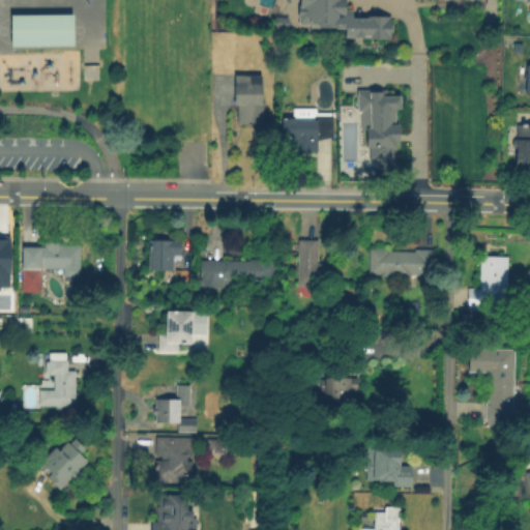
[(345,0),(345,12),(352,12),(352,22),(390,22),(390,40),(344,40),(344,32),(317,32),(317,27),(298,27),(298,0),(345,0)]
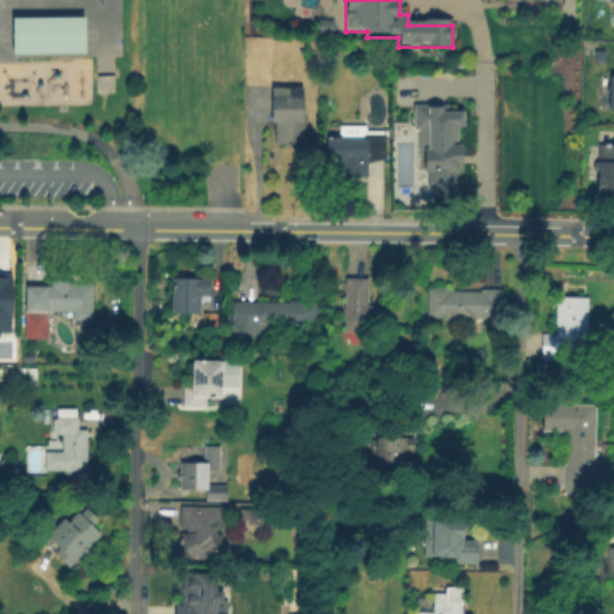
[(7,20),(80,19),(80,56),(7,58),(7,20)]
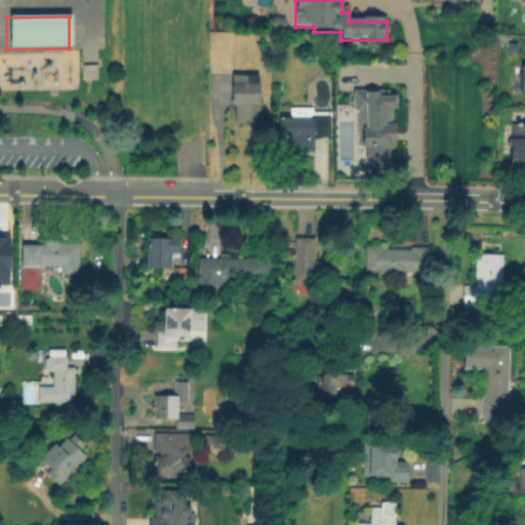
[(272,31),(272,18),(285,18),(285,31),(272,31)]
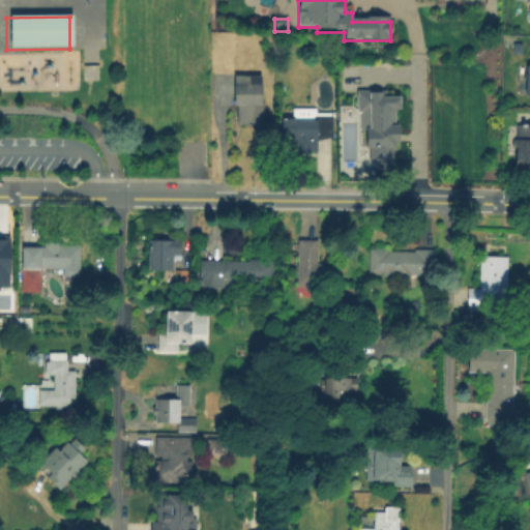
[(523,42),(522,55),(511,54),(511,43),(523,42)]
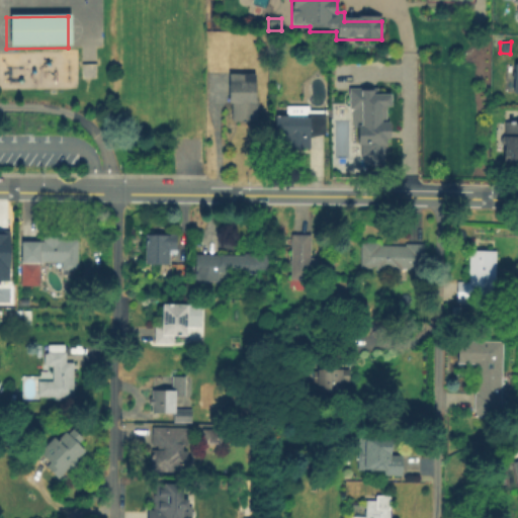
[(253,73),(253,99),(255,99),(255,119),(230,118),(230,101),(227,101),(227,73),(253,73)]
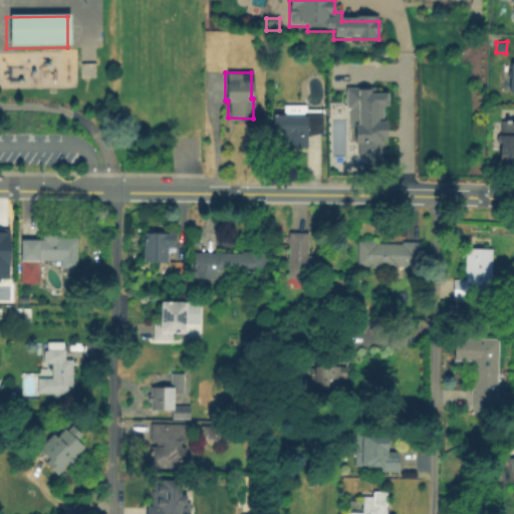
[(376,90),(376,97),(388,97),(388,110),(382,110),(381,129),(386,129),(386,145),(355,145),(355,129),(348,129),(348,110),(346,110),(346,90),(376,90)]
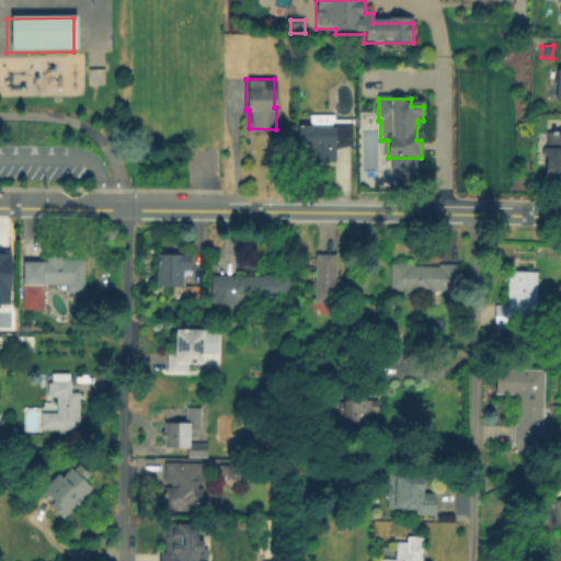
[(350,118),(351,144),(335,148),(335,159),(305,159),(305,144),(298,144),(297,125),(310,124),(309,114),(333,114),(334,118),(350,118)]
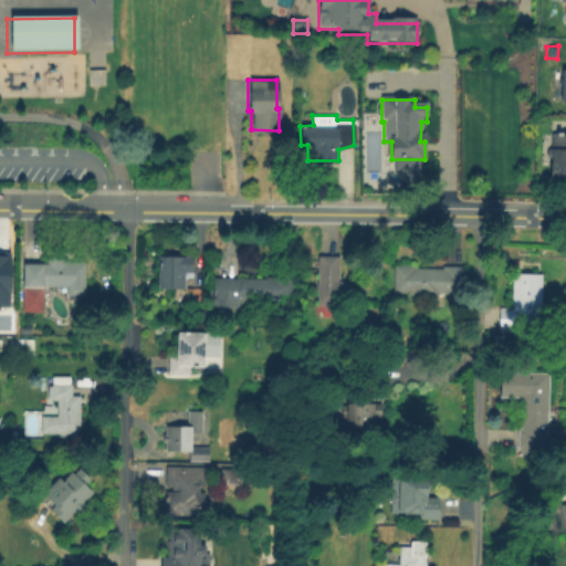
[(548,132),(565,132),(565,177),(546,176),(548,132)]
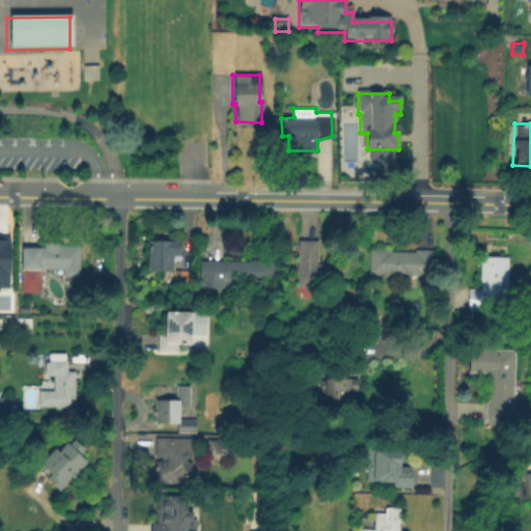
[(340,287),(297,286),(298,240),(317,240),(317,263),(340,264),(340,287)]
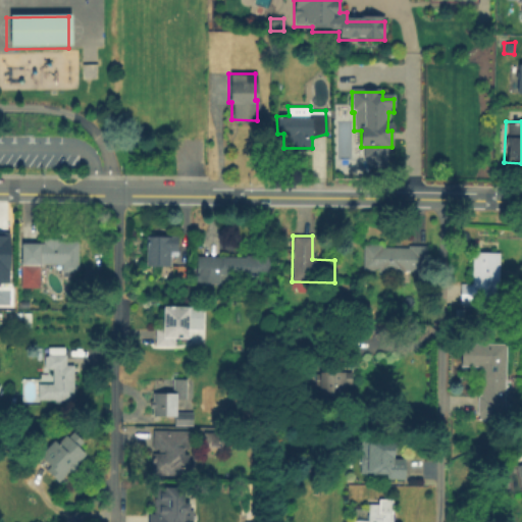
[(146,237),(174,238),(174,248),(170,248),(169,266),(146,265),(146,237)]
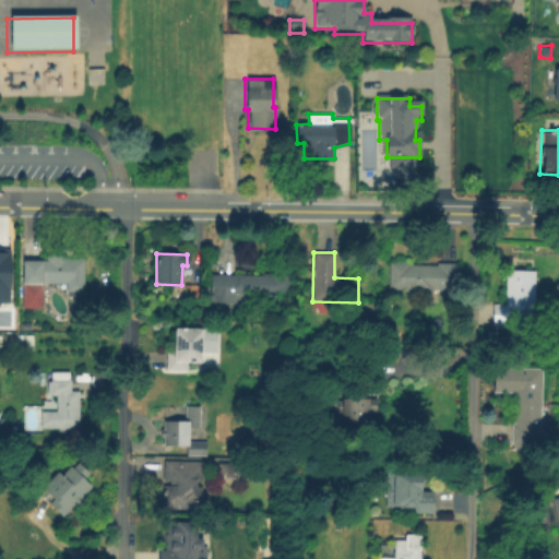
[(83,259),(83,292),(72,292),(72,296),(67,296),(67,292),(66,292),(66,283),(43,283),(43,308),(22,308),(23,259),(46,260),(46,254),(67,254),(67,259),(83,259)]
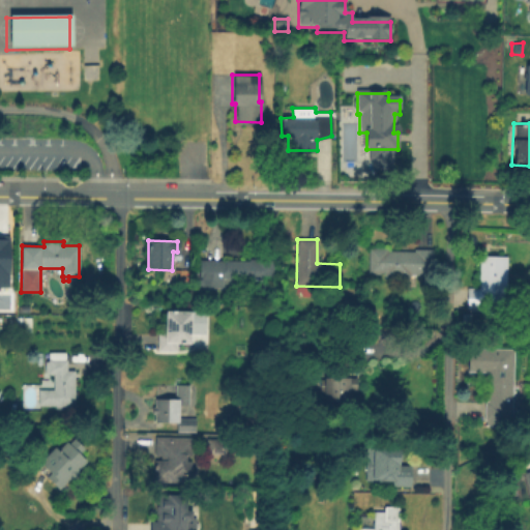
[(432,249),(432,275),(409,274),(409,276),(384,275),(384,273),(369,273),(370,248),(386,248),(386,251),(414,252),(414,249),(432,249)]
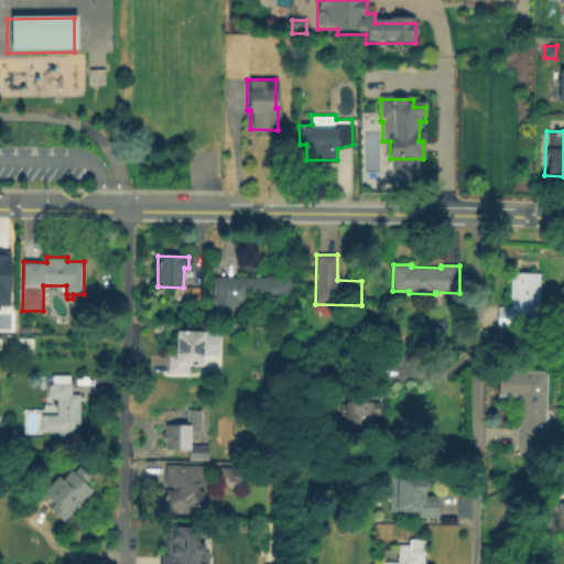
[(510,273),(539,274),(538,312),(535,312),(534,328),(531,328),(530,335),(513,335),(513,328),(498,327),(498,306),(510,306),(510,273)]
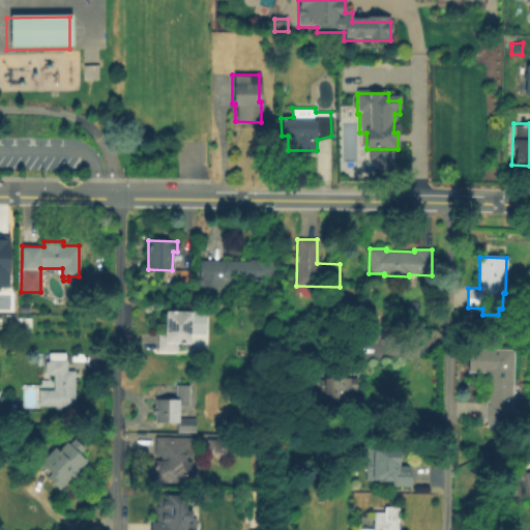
[(199,261),(248,262),(248,259),(272,260),(271,275),(260,275),(260,280),(222,278),(222,288),(199,287),(199,261)]
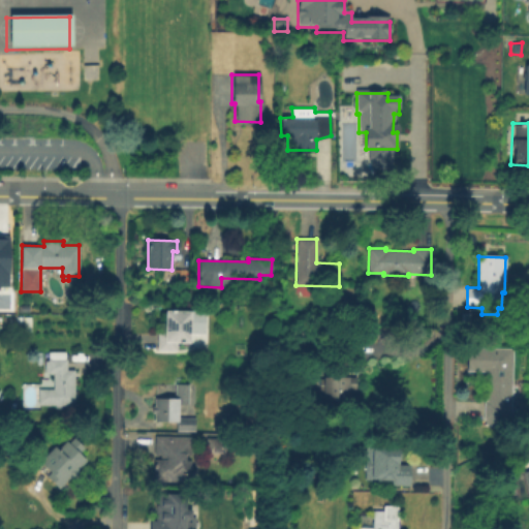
[(190,312),(189,343),(176,342),(176,351),(157,350),(158,331),(164,332),(165,311),(190,312)]
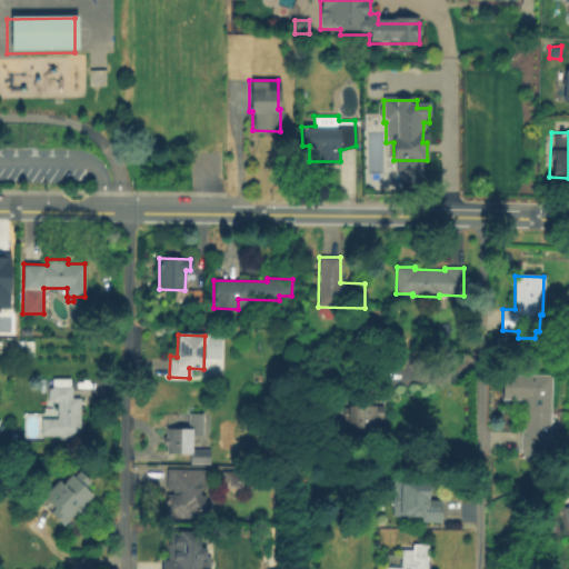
[(551,375),(549,451),(529,451),(529,457),(519,457),(520,430),(522,430),(525,375),(551,375)]
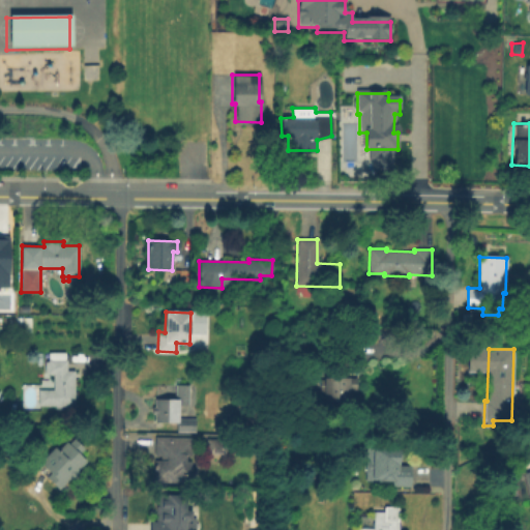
[(75,371),(75,406),(38,406),(38,389),(53,389),(53,375),(47,375),(47,374),(45,374),(45,362),(48,362),(48,360),(66,360),(66,371),(75,371)]
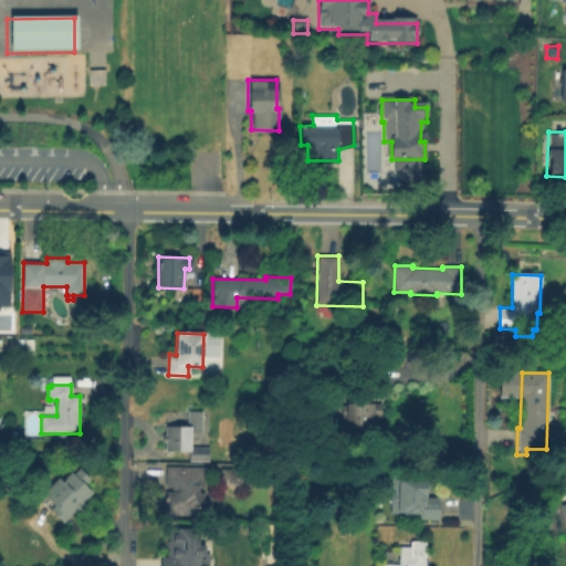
[(371,429),(344,429),(344,420),(341,420),(341,404),(379,404),(379,417),(371,417),(371,429)]
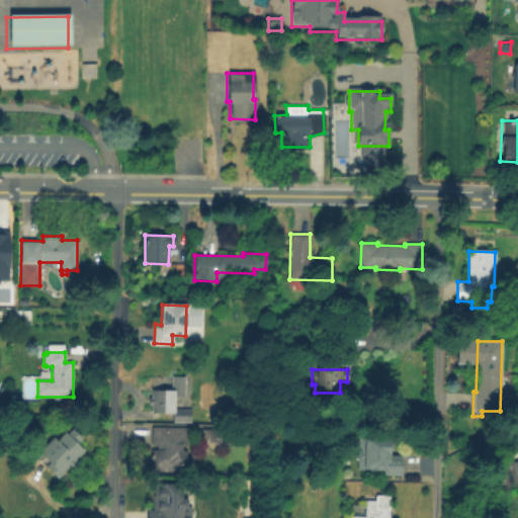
[(184,376),(183,397),(174,397),(174,410),(191,410),(191,422),(172,422),(172,413),(151,412),(151,405),(149,405),(149,399),(151,399),(151,389),(170,389),(170,376),(184,376)]
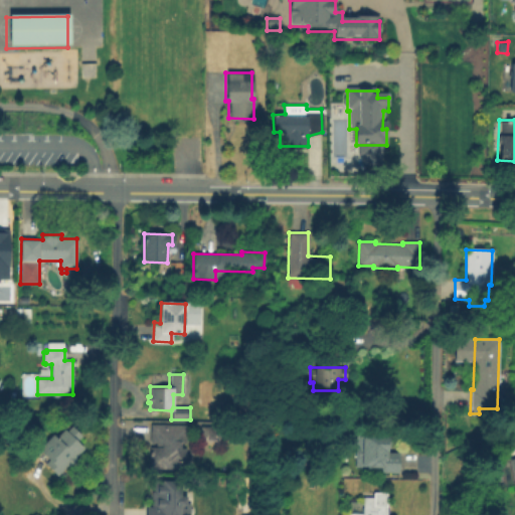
[(151,424),(186,425),(185,443),(180,443),(180,447),(185,447),(185,469),(150,469),(150,448),(156,448),(156,443),(150,443),(151,424)]
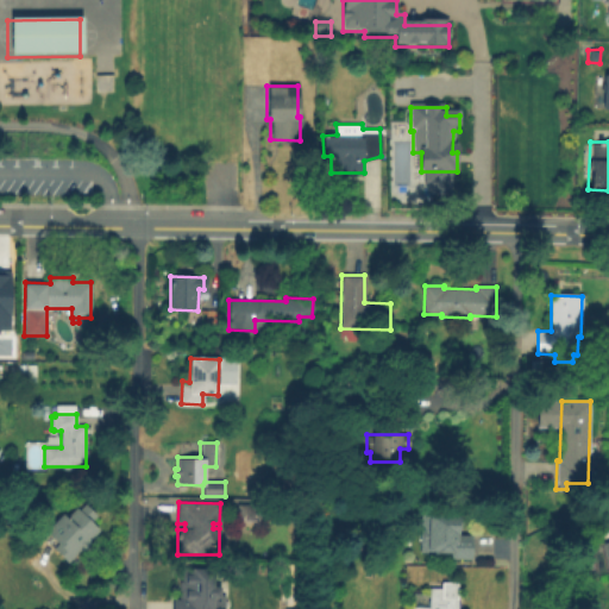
[(67,563),(41,538),(63,513),(67,516),(76,507),(79,509),(85,504),(96,515),(92,521),(100,529),(88,541),(89,542),(82,550),(80,548),(67,563)]
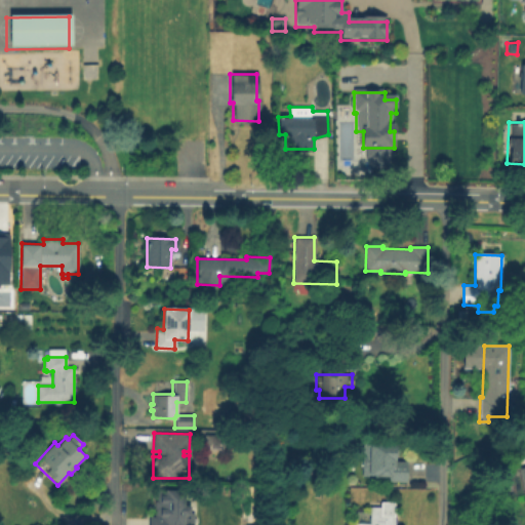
[(204,435),(226,436),(225,450),(204,449),(204,435)]
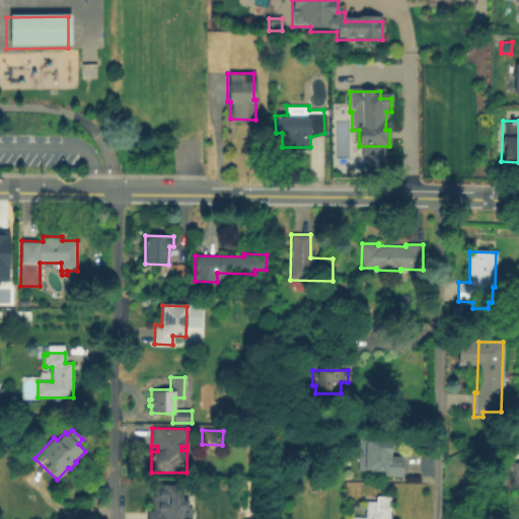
[(47,432),(52,437),(45,443),(41,439),(47,432)]
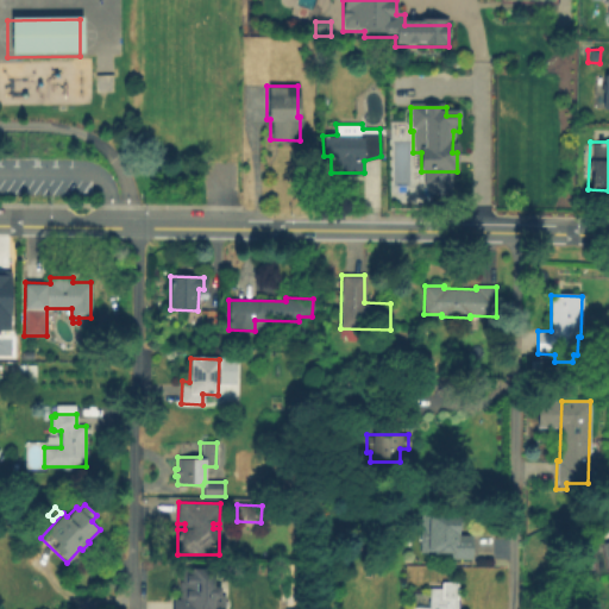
[(428,514),(459,515),(459,537),(471,537),(470,559),(450,559),(451,552),(428,552),(428,542),(421,542),(421,531),(428,531),(428,514)]
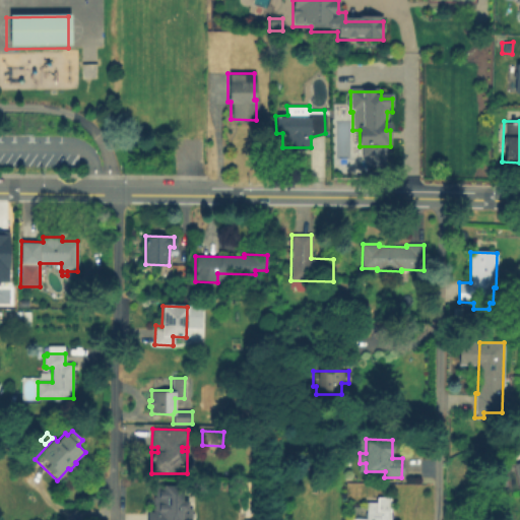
[(146,519),(146,512),(152,512),(152,497),(155,497),(155,485),(184,486),(184,501),(188,501),(188,510),(190,510),(190,519),(146,519)]
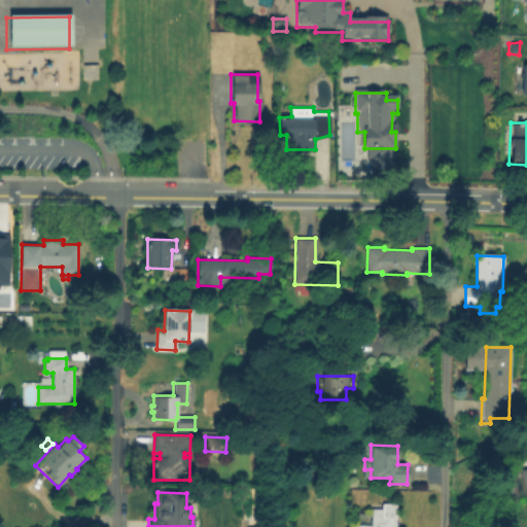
[(396,518),(395,526),(355,526),(355,525),(372,525),(372,508),(383,508),(383,517),(396,518)]
